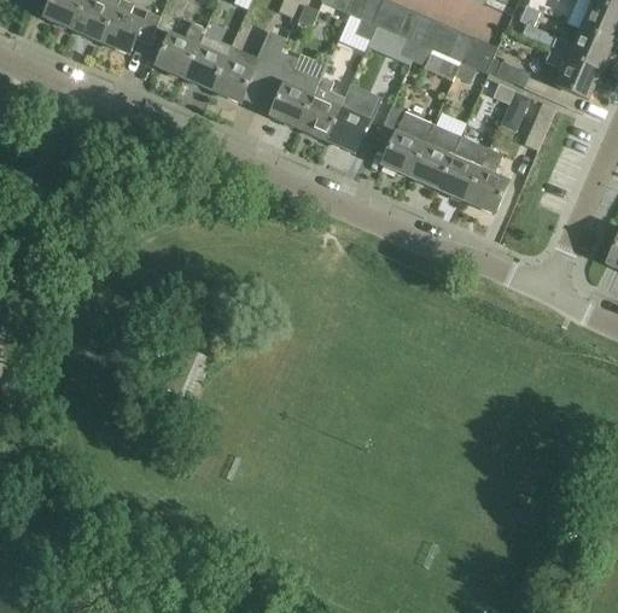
[(50,0),(44,17),(71,29),(82,0),(50,0)]
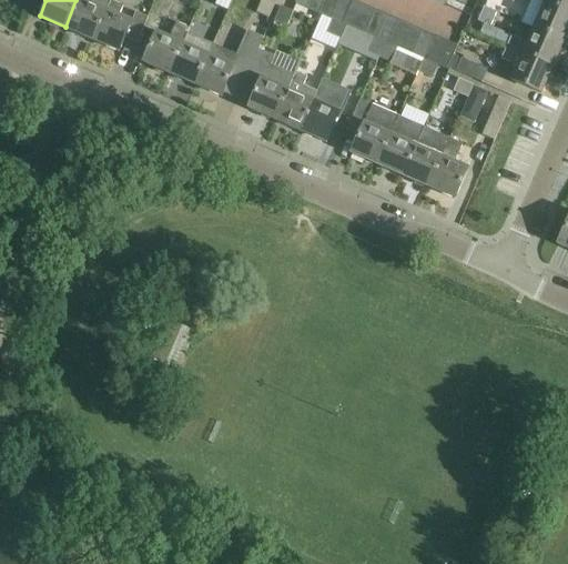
[(91,38),(107,0),(75,0),(66,27),(91,38)]
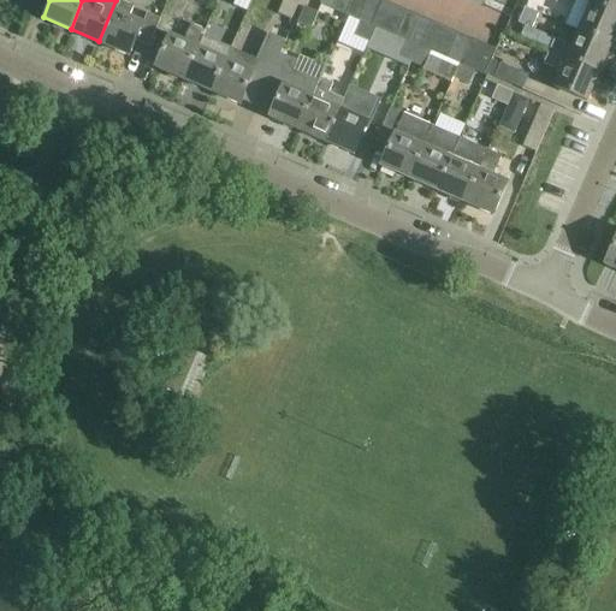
[(116,0),(99,41),(128,53),(135,39),(148,43),(160,16),(146,10),(141,21),(126,15),(131,4),(123,0),(116,0)]
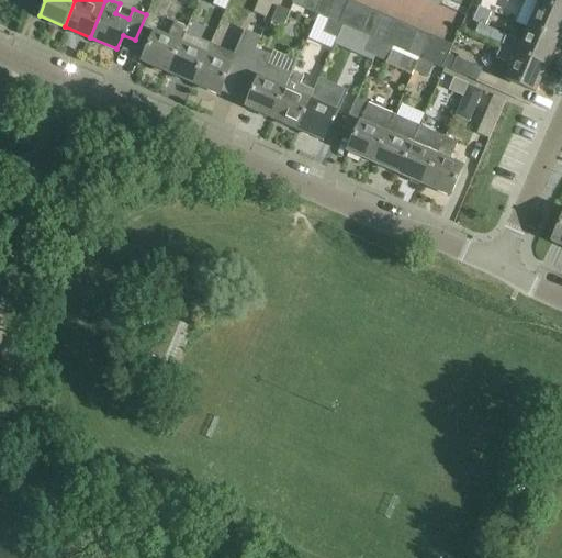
[(231,0),(228,6),(249,15),(253,9),(266,15),(271,1),(269,0),(231,0)]
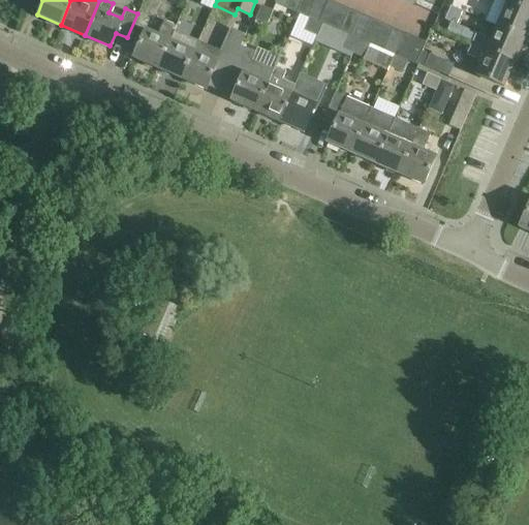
[(286,0),(284,5),(293,8),(296,9),(299,0),(286,0)]
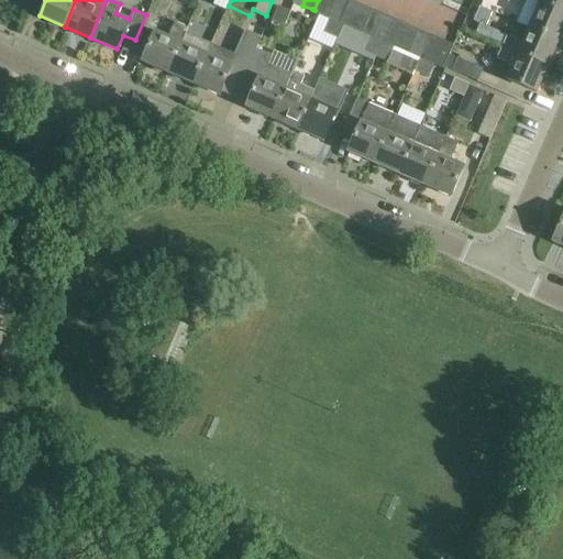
[(318,0),(315,10),(318,12),(326,15),(332,0),(318,0)]
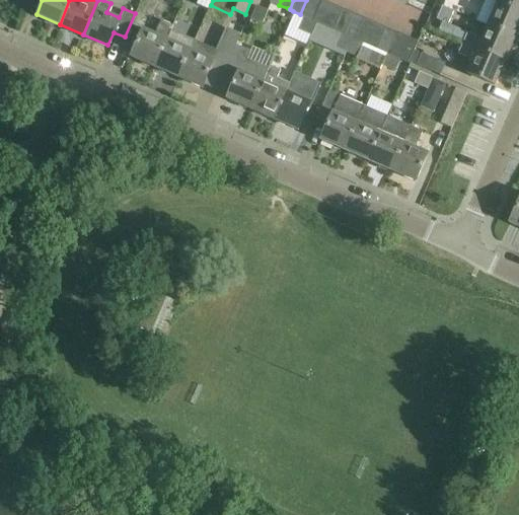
[(306,0),(300,14),(303,15),(310,19),(319,0),(306,0)]
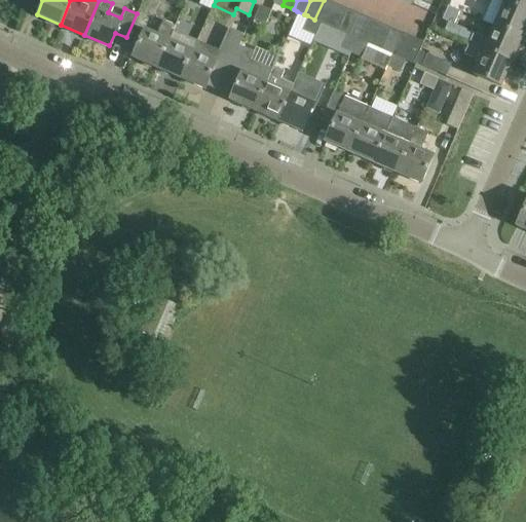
[(326,24),(336,2),(332,0),(324,0),(314,20),(320,22),(326,24)]
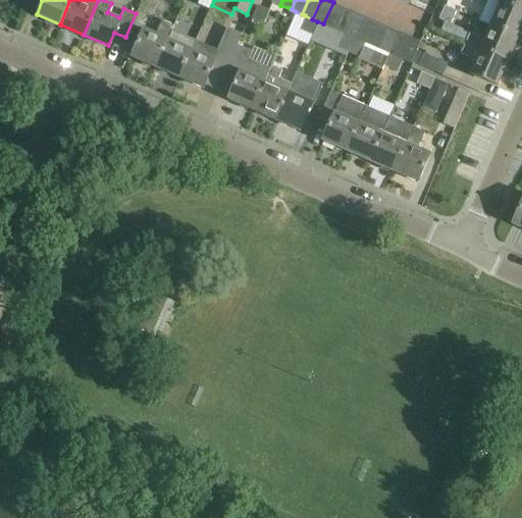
[(500,1),(521,10),(521,0),(498,0),(500,1)]
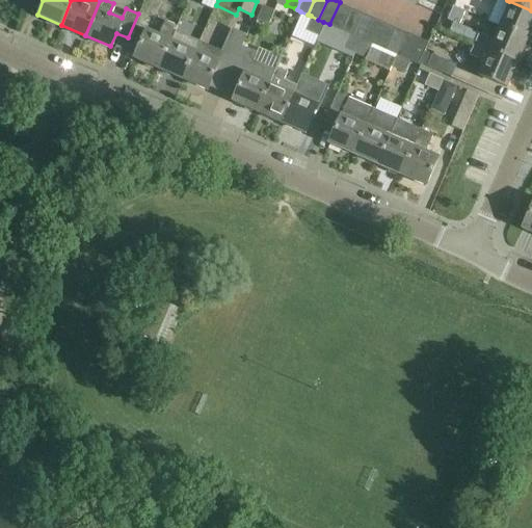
[(528,36),(531,26),(531,10),(509,1),(499,24),(528,36)]
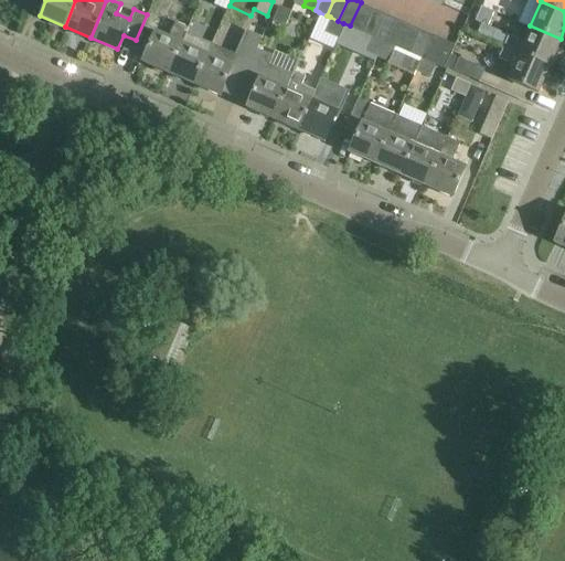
[(362,31),(373,7),(361,2),(350,25),(362,31)]
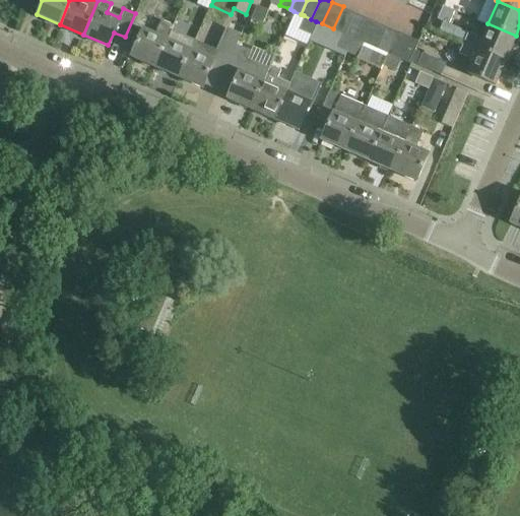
[(262,20),(267,8),(256,3),(251,15),(262,20)]
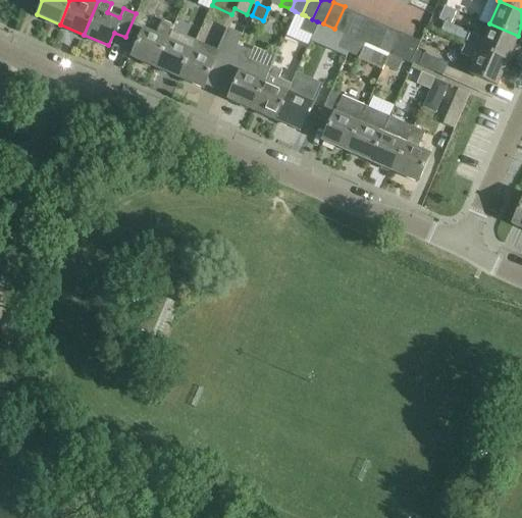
[(450,21),(456,8),(445,4),(438,17),(450,21)]
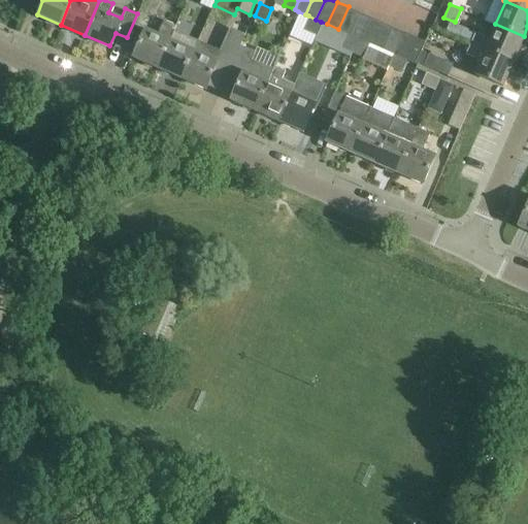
[(338,29),(347,33),(349,34),(359,11),(349,6),(338,29)]
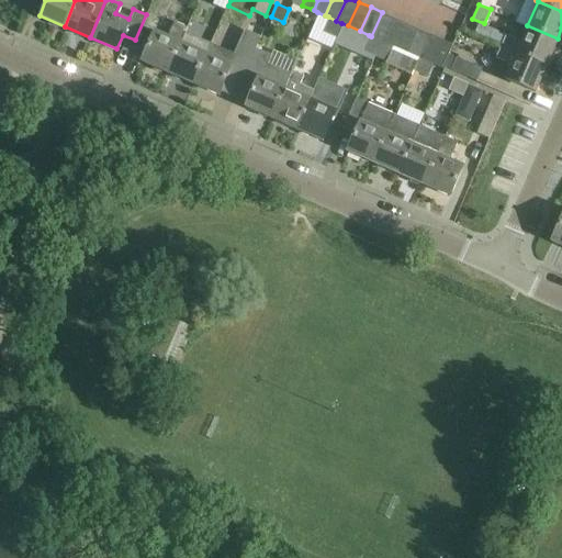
[(312,23),(323,29),(337,35),(341,23),(336,21),(328,17),(325,15),(317,12),(312,23)]
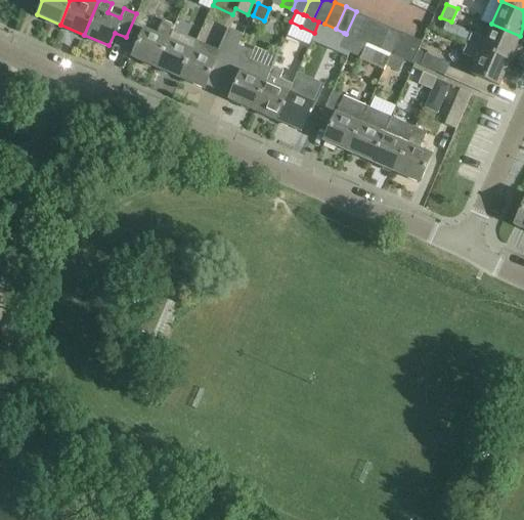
[(367,16),(356,11),(346,34),(355,38),(357,38),(367,16)]
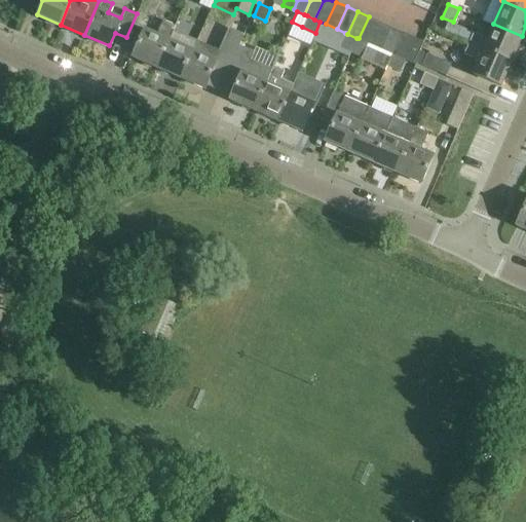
[(370,43),(379,21),(369,16),(359,38),(370,43)]
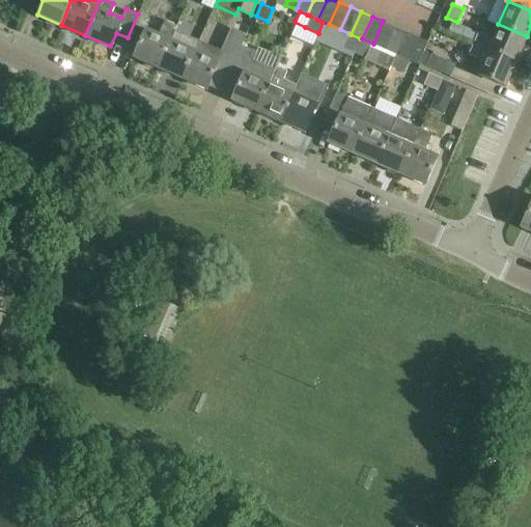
[(134,56),(158,67),(174,29),(176,24),(165,19),(159,32),(146,27),(134,56)]
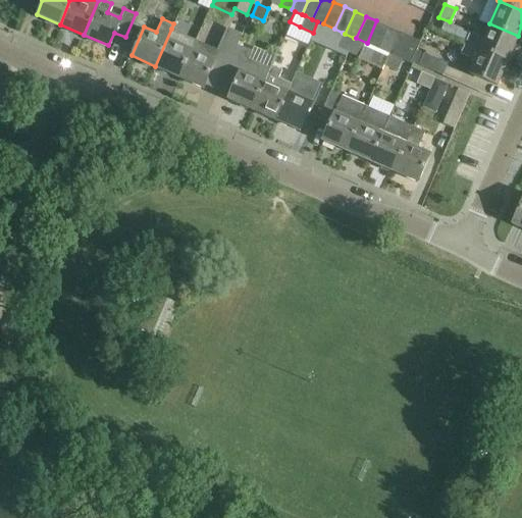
[(377,48),(387,26),(376,20),(367,43),(377,48)]
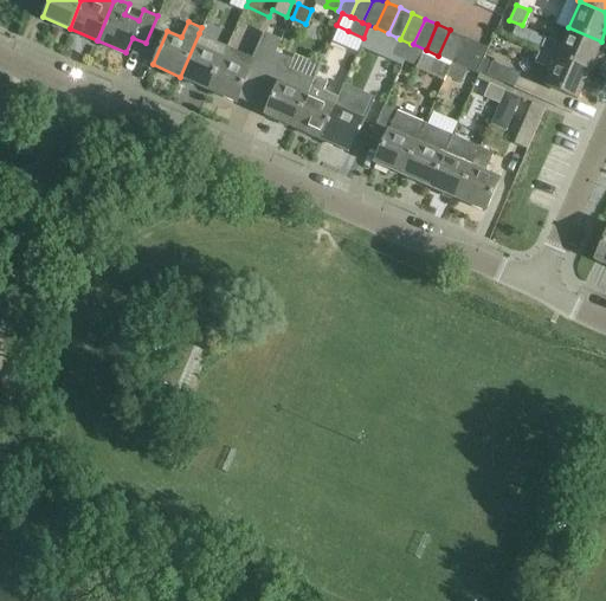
[(568,27),(562,43),(545,36),(540,49),(588,70),(601,41),(568,27)]
